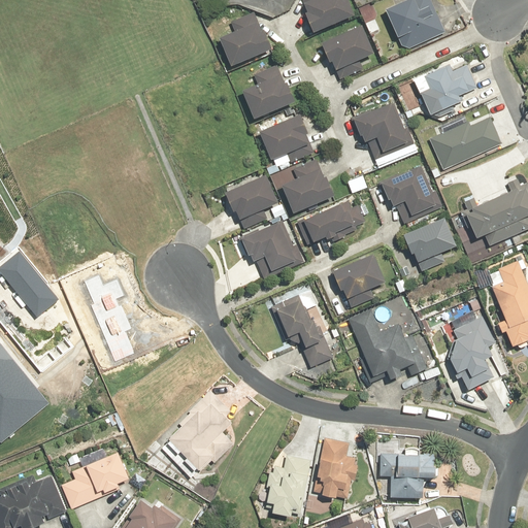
[(350,19),(342,0),(301,0),(302,4),(300,5),(303,13),(299,15),(307,35),(350,19)]
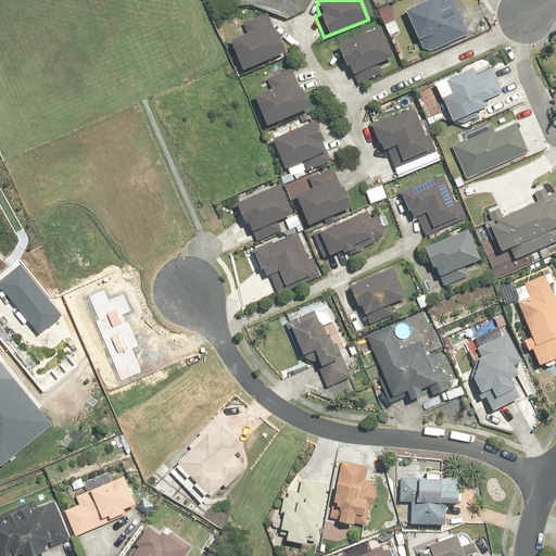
[(428,0),(401,12),(417,47),(428,52),(467,35),(451,0),(428,0)]
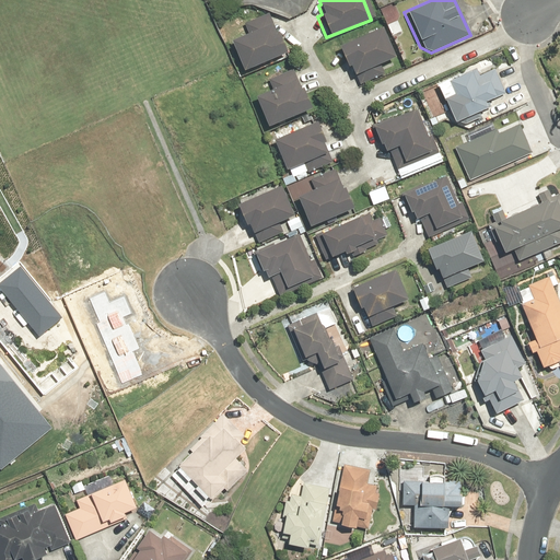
[(280,34),(277,35),(268,13),(243,24),(247,34),(228,42),(240,72),(284,55),(283,51),(287,50),(280,34)]
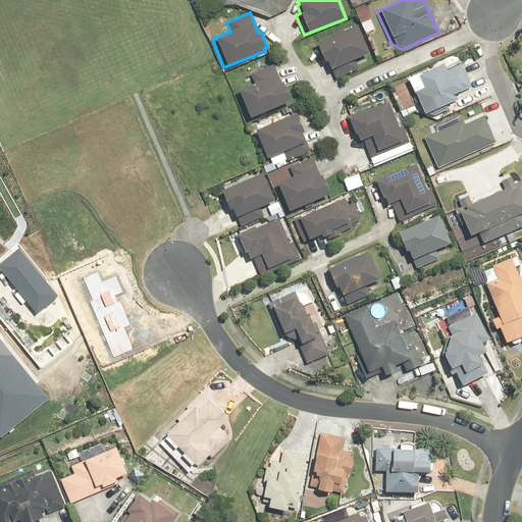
[(354,27),(313,44),(316,55),(321,63),(323,62),(327,70),(330,69),(334,79),(358,69),(354,59),(366,54),(365,53),(368,51),(358,27),(354,28),(354,27)]
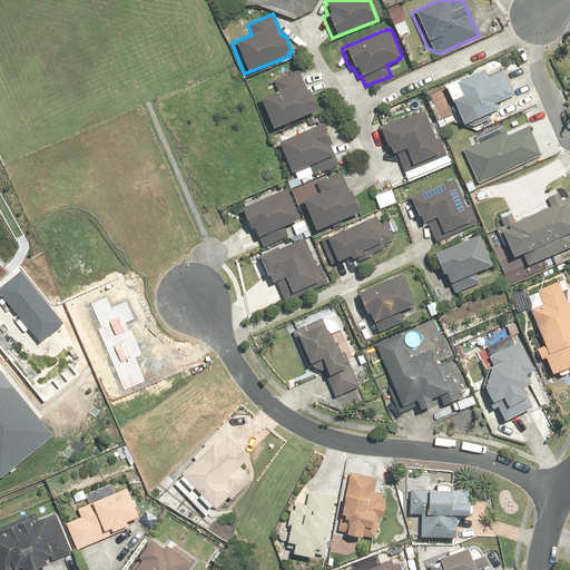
[(493,111),(491,106),(513,96),(502,70),(487,77),(483,70),(468,77),(468,78),(453,84),(459,97),(449,101),(460,126),(493,111)]
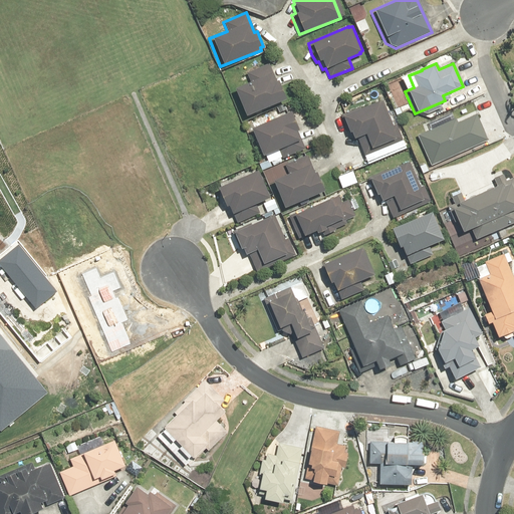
[(245,73),(249,83),(232,90),(242,117),(283,101),(282,99),(286,97),(276,72),(272,74),(268,64),(245,73)]
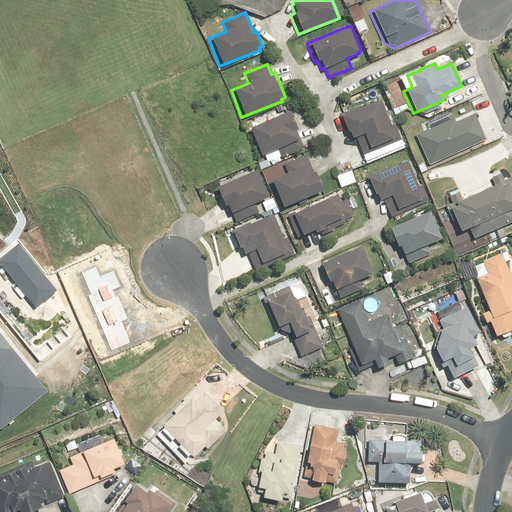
[(393,124),(382,100),(376,102),(376,101),(358,109),(357,107),(338,115),(345,133),(347,133),(349,140),(355,138),(362,156),(400,141),(393,124)]
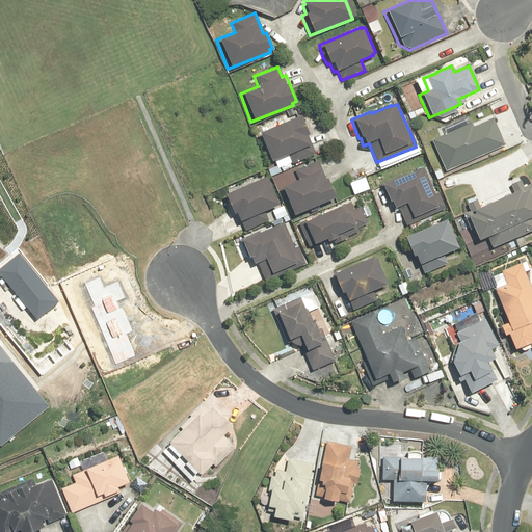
[(308,129),(302,115),(258,133),(269,162),(289,155),(292,164),(316,155),(308,134),(307,129),(308,129)]
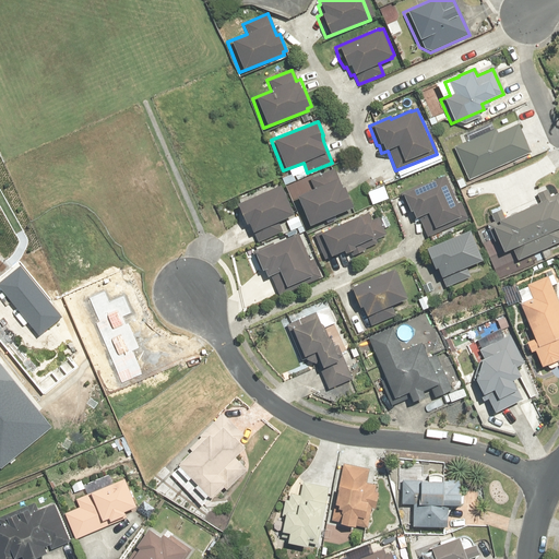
[(495,129),(452,147),(467,181),(530,154),(516,125),(497,133),(495,129)]
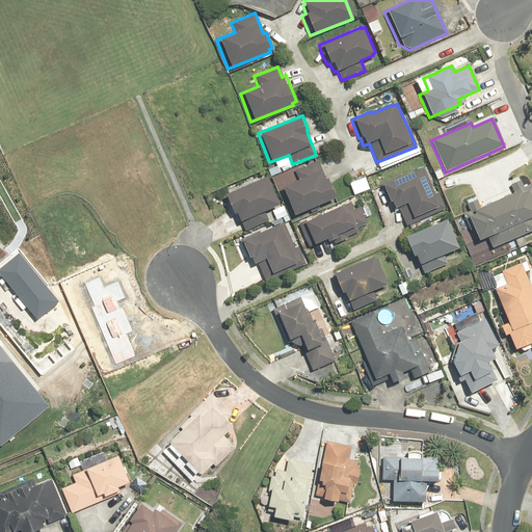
[(291,217),(335,198),(318,161),(294,171),(298,181),(278,189),(291,217)]
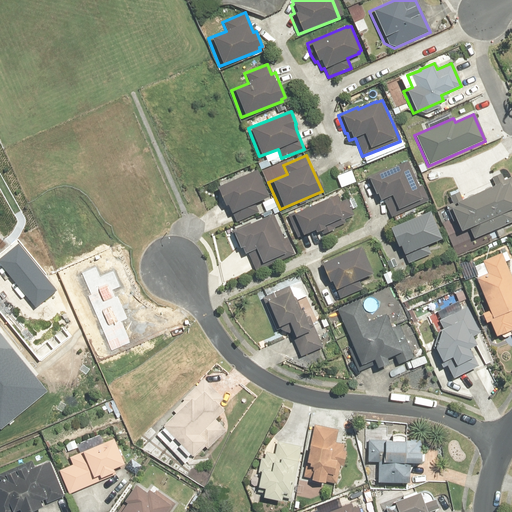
[(403,212),(402,209),(401,208),(416,202),(418,205),(429,201),(428,199),(421,184),(419,185),(408,160),(364,178),(372,196),(374,195),(377,202),(382,199),(390,218),(403,212)]
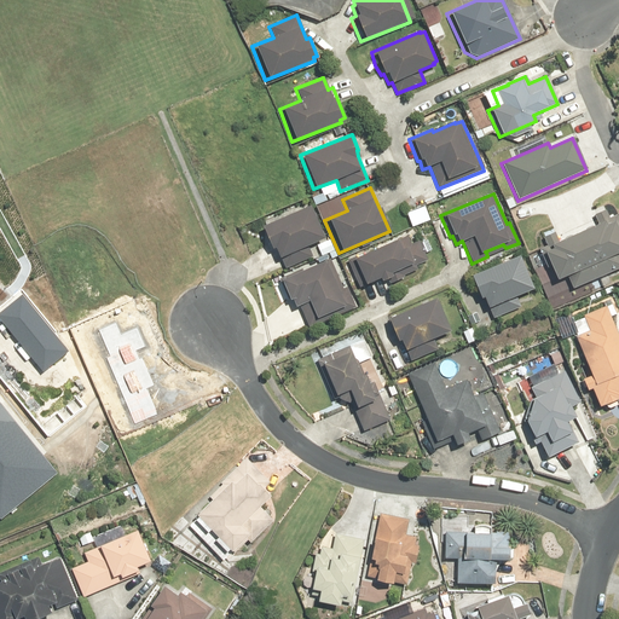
[(310,207),(259,227),(272,261),(279,259),(284,268),(312,258),(307,247),(323,241),(310,207)]
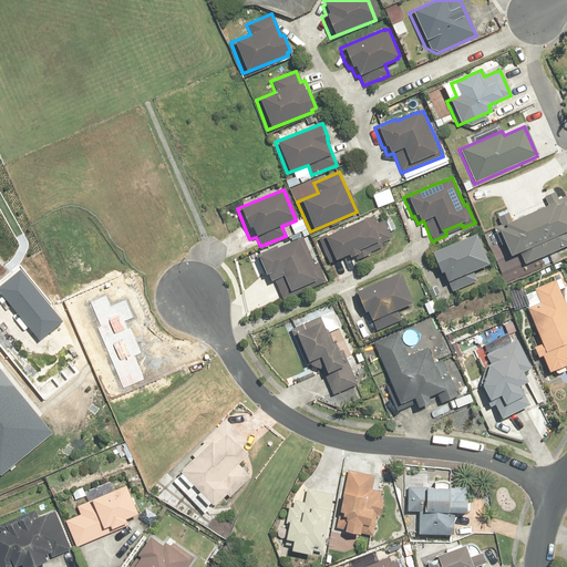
[(518,254),(523,266),(566,245),(566,233),(566,232),(566,195),(557,199),(554,193),(543,197),(547,206),(511,222),(507,213),(497,217),(501,226),(493,228),(505,258),(518,254)]
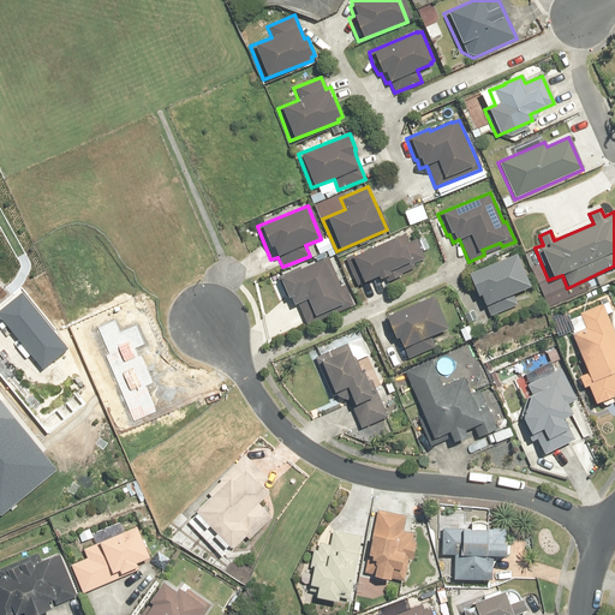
[(353,255),(344,260),(356,286),(374,279),(375,281),(384,278),(387,284),(402,276),(399,268),(405,266),(407,272),(415,268),(412,264),(424,260),(416,239),(410,242),(406,233),(353,256),(353,255)]
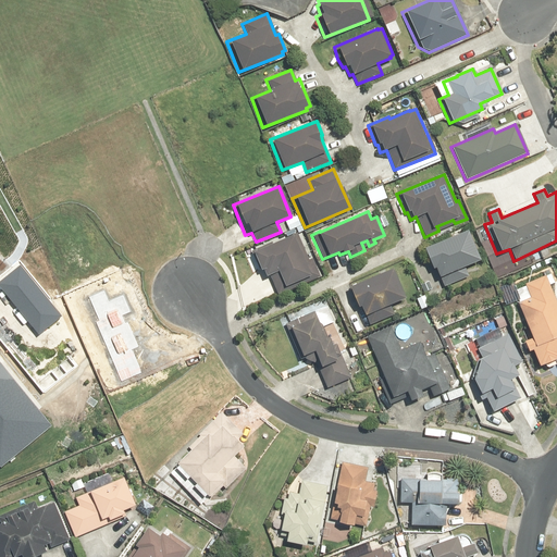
[(466,231),(420,249),(429,271),(432,270),(435,279),(438,277),(443,287),(468,276),(465,267),(479,261),(466,231)]
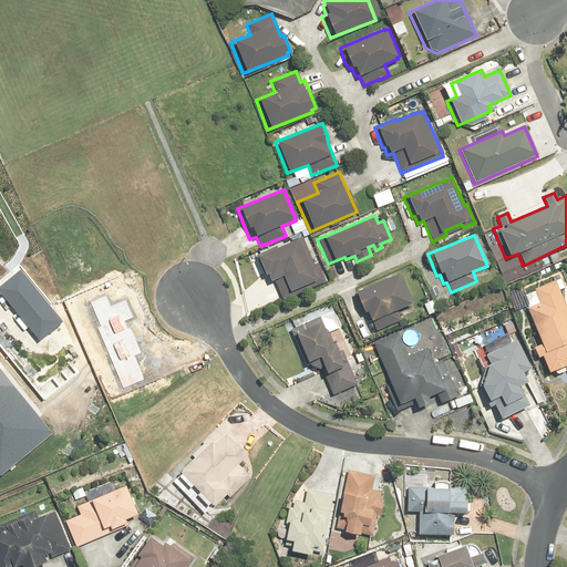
[(320,282),(325,281),(317,264),(312,265),(301,237),(254,256),(263,277),(265,276),(267,284),(274,281),(281,301),(321,285),(320,282)]
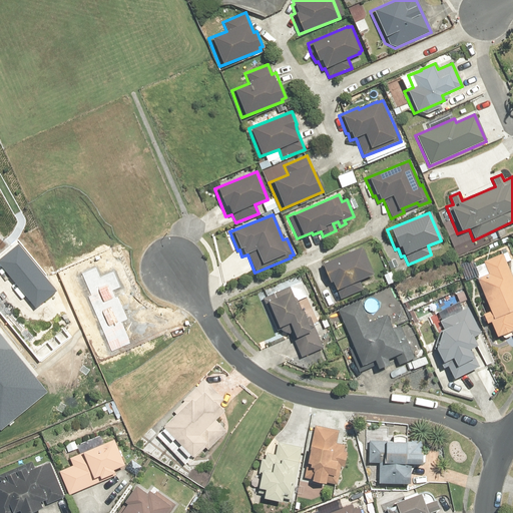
[(12,245),(0,255),(0,259),(37,305),(58,288),(19,240),(12,245)]
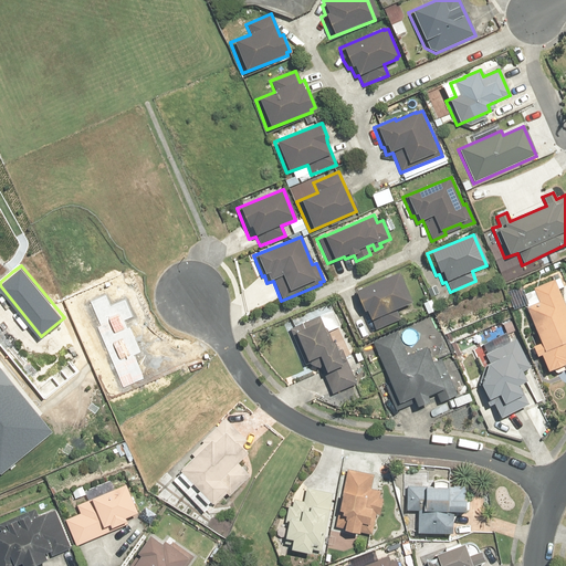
[(396,274),(352,293),(356,304),(360,314),(363,313),(367,323),(370,321),(374,331),(399,321),(396,311),(409,305),(408,302),(411,300),(400,273),(397,275),(396,274)]
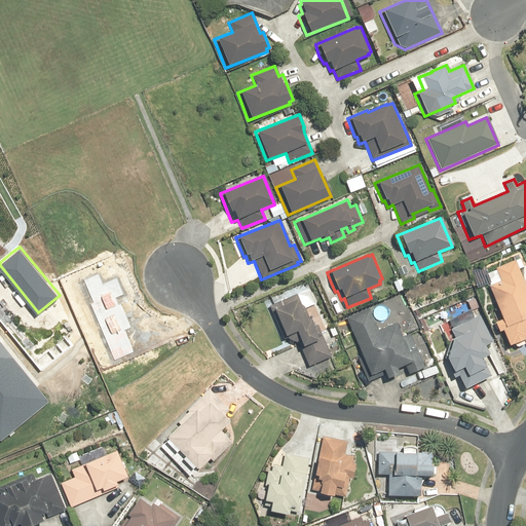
[(499,282),(487,287),(498,321),(491,324),(494,329),(496,333),(500,332),(506,347),(525,339),(525,343),(525,295),(515,260),(494,269),(499,282)]
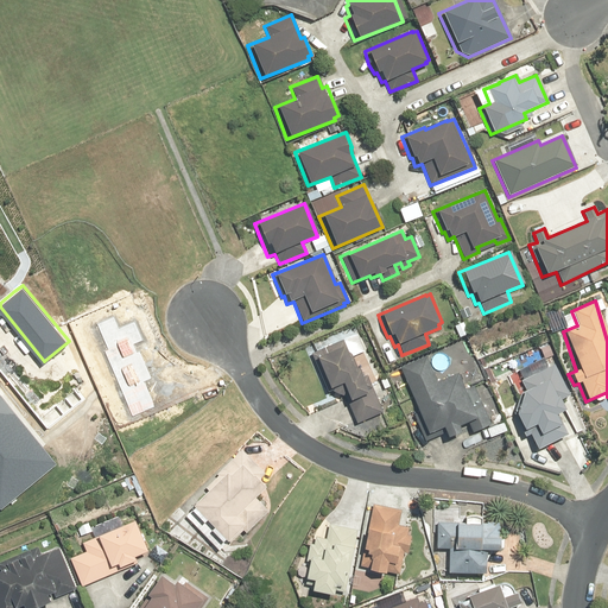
[(366,377),(362,378),(358,368),(356,368),(350,355),(347,353),(342,341),(310,354),(325,392),(331,390),(331,394),(344,399),(354,425),(381,413),(366,377)]
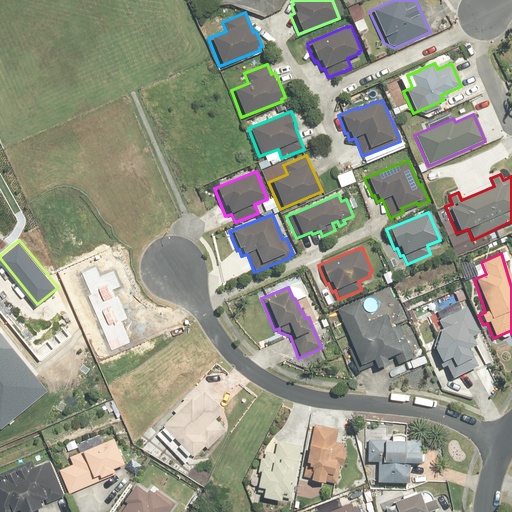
[(359,301),(336,311),(357,367),(370,361),(373,370),(386,365),(384,360),(393,357),(396,365),(412,359),(400,324),(390,328),(385,314),(366,322),(359,301)]
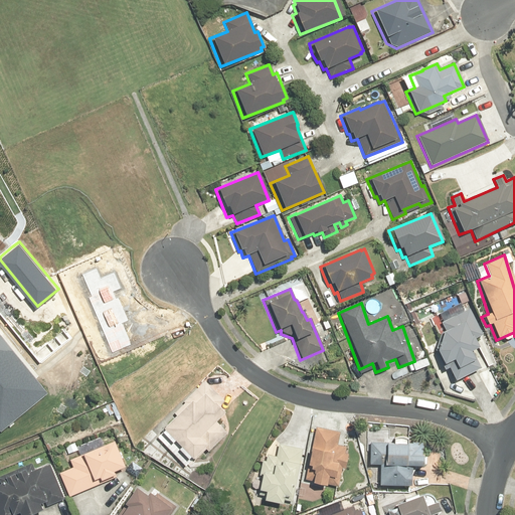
[(445,364),(452,382),(478,369),(469,352),(475,349),(471,341),(481,336),(468,310),(440,323),(444,332),(440,334),(434,351),(440,366),(445,364)]
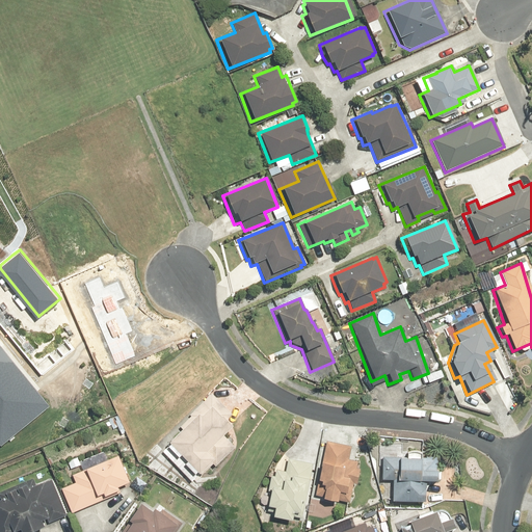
[(54,404),(37,381),(0,337),(0,436),(5,444),(54,404)]
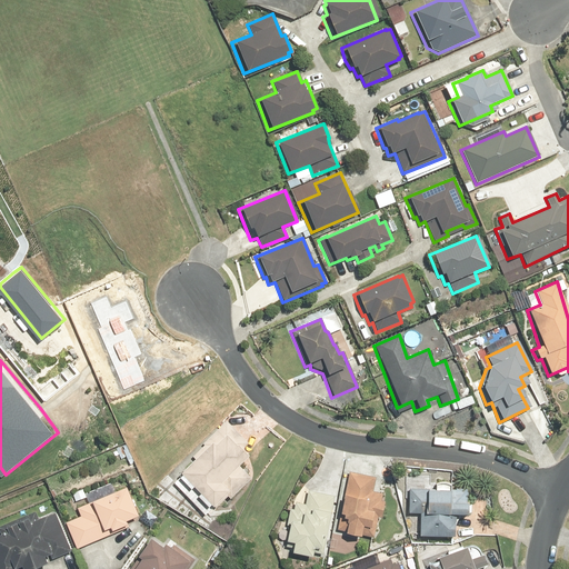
[(198,457),(187,468),(222,503),(231,493),(233,497),(256,477),(243,463),(257,450),(250,443),(251,441),(229,419),(215,433),(206,442),(207,443),(196,453),(198,457)]
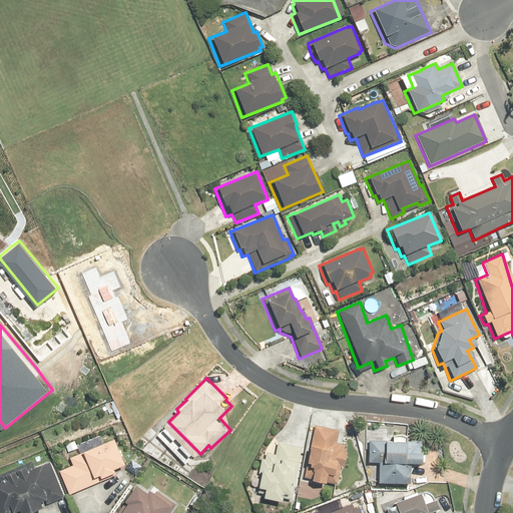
[(349,443),(340,441),(342,428),(317,424),(307,476),(341,483),(345,464),(349,464),(352,450),(348,449),(349,443)]
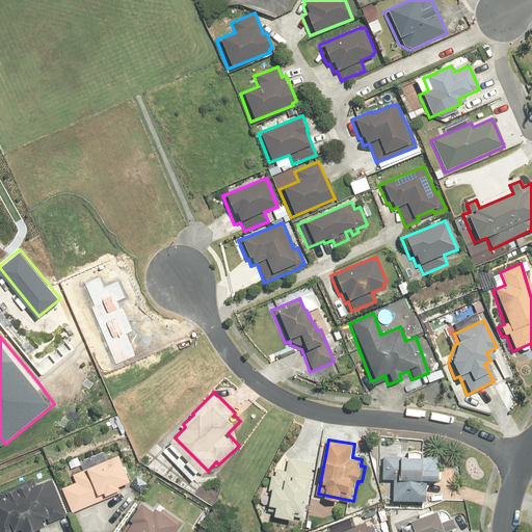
[(432,499),(432,478),(445,479),(445,474),(445,464),(443,464),(443,453),(431,453),(431,454),(430,454),(430,452),(428,452),(428,448),(425,448),(423,448),(421,448),(419,448),(417,448),(416,448),(415,448),(414,448),(413,448),(413,453),(407,453),(405,453),(387,453),(387,456),(383,456),(383,461),(383,480),(396,480),(396,498),(427,499),(432,499)]
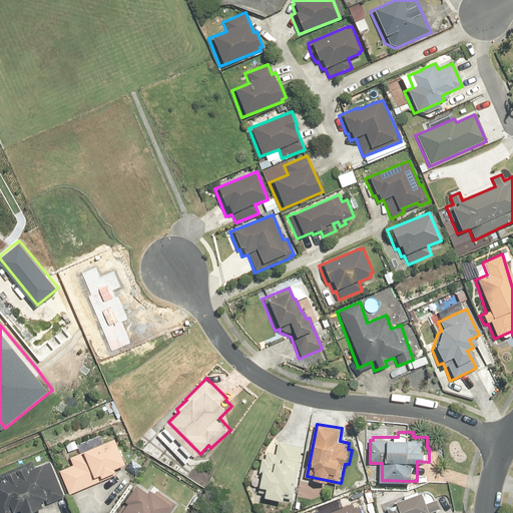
[(130,461),(119,435),(88,448),(89,449),(72,456),(76,464),(62,470),(72,492),(107,477),(106,475),(121,469),(119,466),(130,461)]
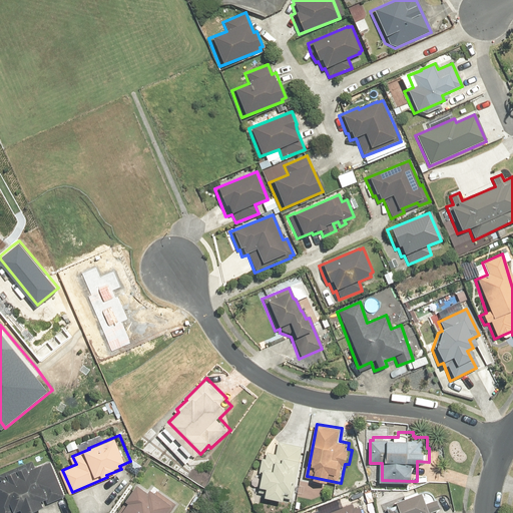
[(268,458),(265,457),(262,472),(265,473),(264,476),(266,476),(265,484),(271,486),(269,495),(288,498),(289,496),(295,497),(299,478),(301,479),(305,457),(303,457),(305,445),(281,440),(278,453),(270,451),(268,458)]
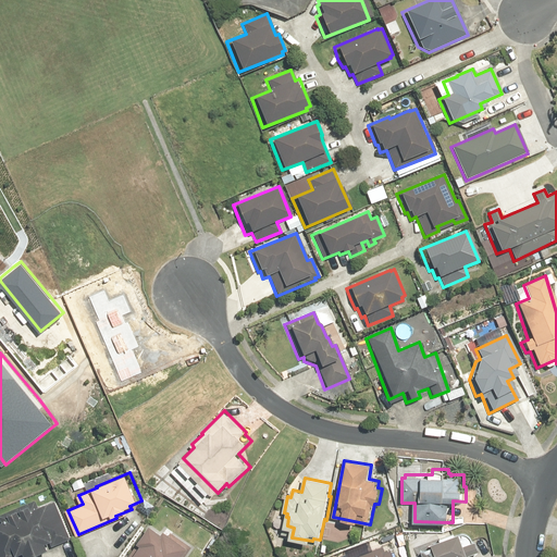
[(27,556),(74,537),(57,498),(40,505),(38,498),(1,514),(3,520),(0,521),(0,556),(27,556)]
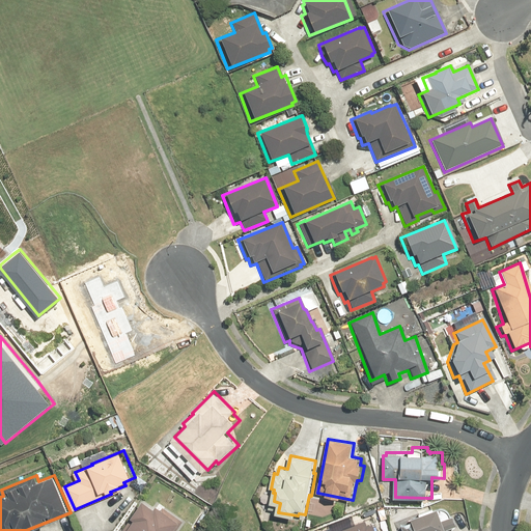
[(185,520),(161,503),(159,506),(146,498),(122,530),(176,530),(177,530),(185,520)]
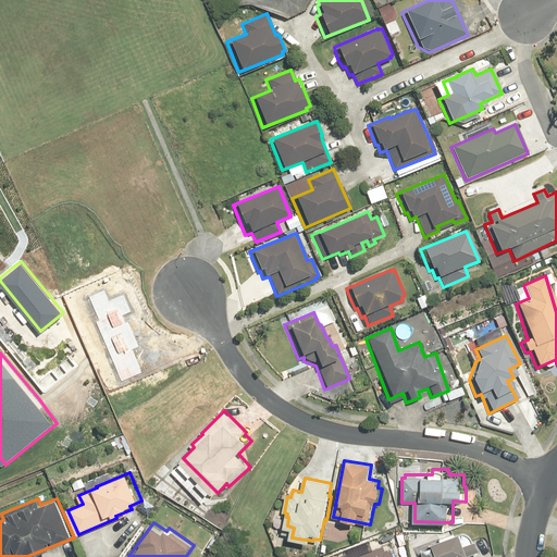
[(425,548),(422,553),(423,556),(473,556),(471,552),(485,546),(483,542),(482,536),(470,541),(465,530),(437,540),(438,544),(425,548)]
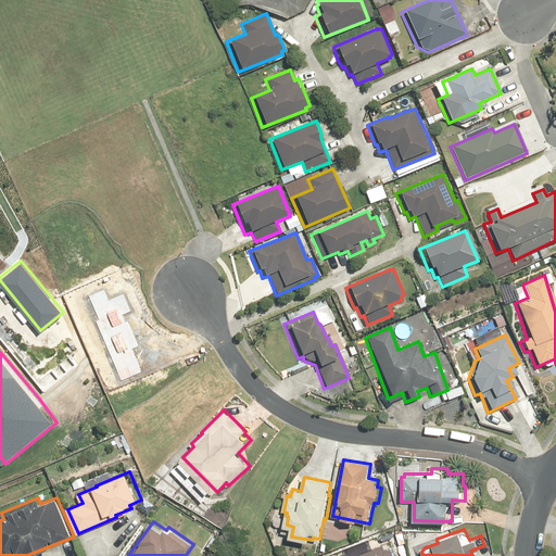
[(399,555),(394,546),(388,548),(384,543),(361,553),(362,554),(356,555),(350,555),(348,550),(332,555),(399,555)]
